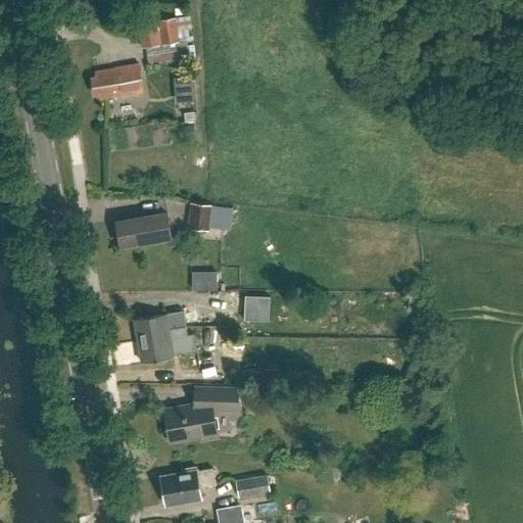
[(145,47),(145,49),(180,43),(176,18),(158,20),(158,18),(124,25),(125,35),(140,33),(142,48),(145,47)]
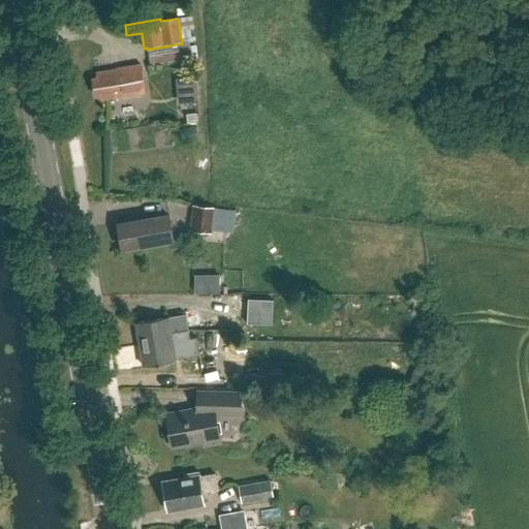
[(98,78),(93,79),(96,95),(100,94),(101,100),(143,93),(137,66),(97,72),(98,78)]
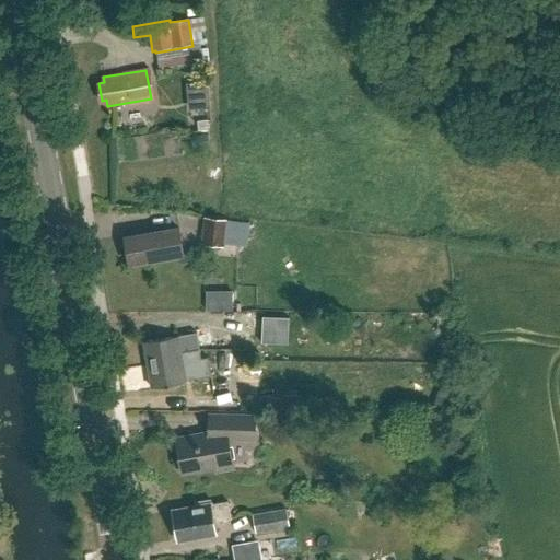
[(228,220),(203,217),(200,243),(224,246),(228,220)]
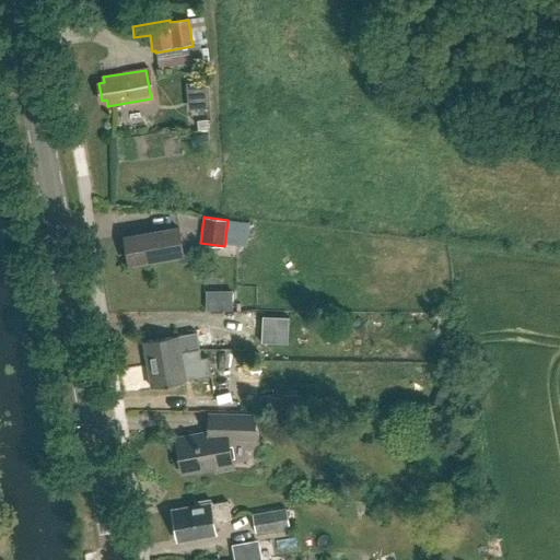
[(177,228),(124,237),(129,265),(182,255),(177,228)]
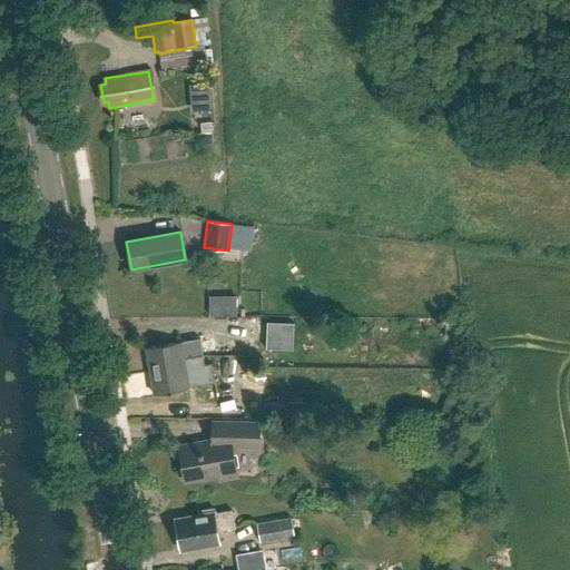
[(219,290),(217,305),(243,308),(244,293),(219,290)]
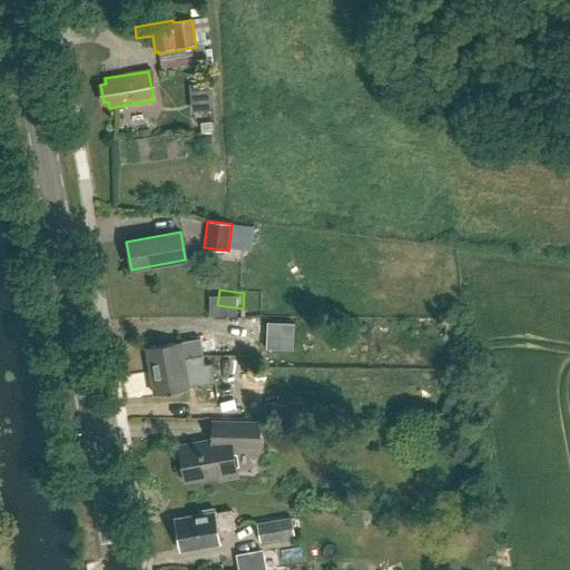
[(267,323),(266,349),(292,350),(293,324),(267,323)]
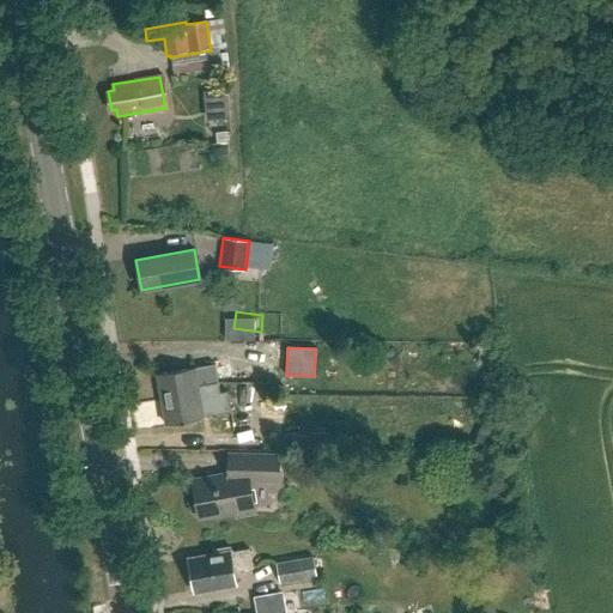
[(194,366),(157,374),(162,400),(183,395),(183,390),(196,387),(196,386),(211,382),(208,368),(194,370),(194,366)]
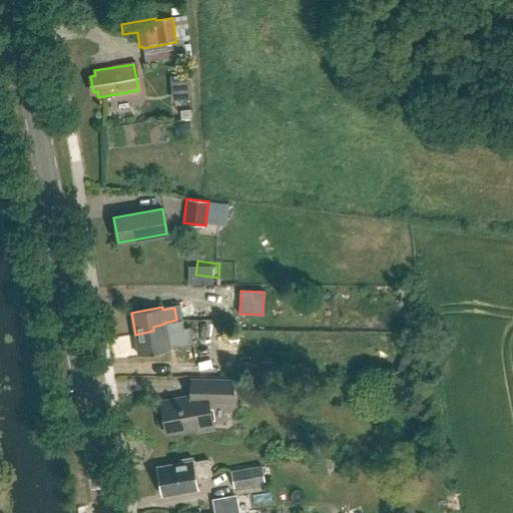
[(170,351),(169,349),(194,344),(191,329),(184,330),(182,319),(176,320),(164,323),(164,324),(153,327),(153,331),(135,335),(139,356),(170,351)]
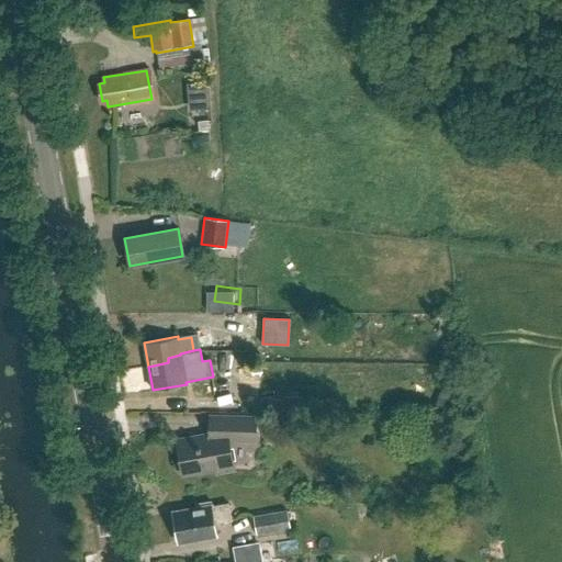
[(180,439),(186,474),(215,469),(216,473),(234,470),(228,435),(238,435),(239,440),(256,440),(256,417),(211,416),(210,435),(210,436),(200,438),(200,436),(180,439)]
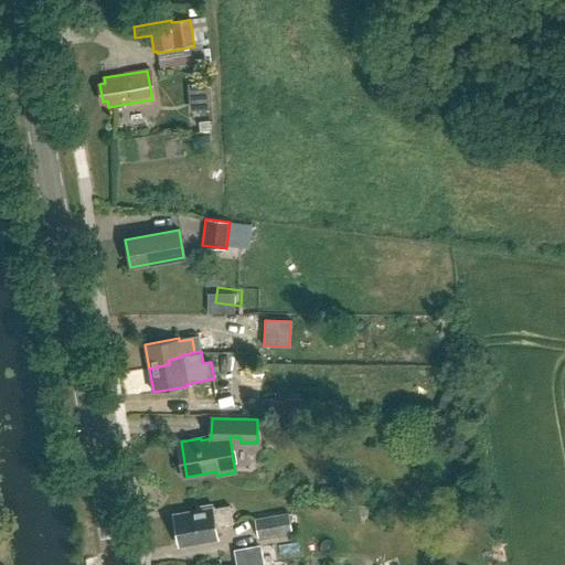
[(180,545),(217,540),(215,525),(233,523),(230,505),(212,509),(212,508),(174,514),(180,545)]
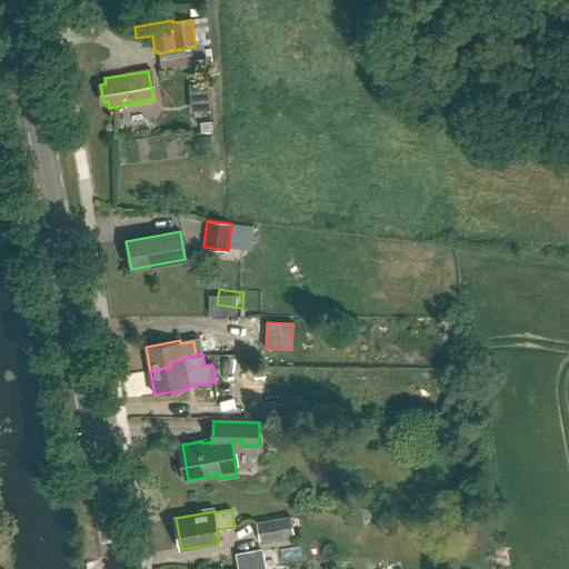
[(290,516),(257,522),(260,542),(293,536),(290,516)]
